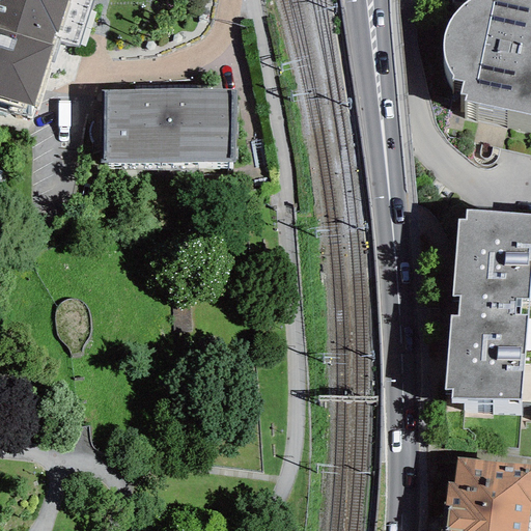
[(0,0),(0,98),(33,109),(66,0),(0,0)]
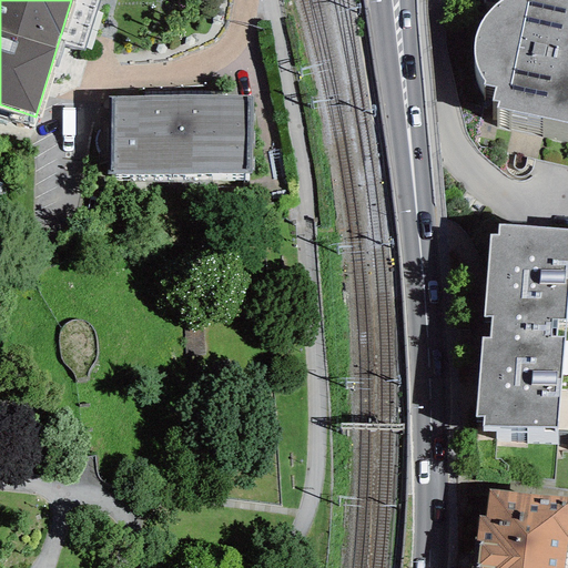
[(567,10),(525,2),(524,7),(518,7),(515,18),(504,16),(503,20),(499,22),(490,29),(484,38),(478,49),(475,61),(474,71),(475,82),(478,92),(484,102),(484,105),(495,108),(492,121),(499,122),(497,129),(567,143),(567,10)]
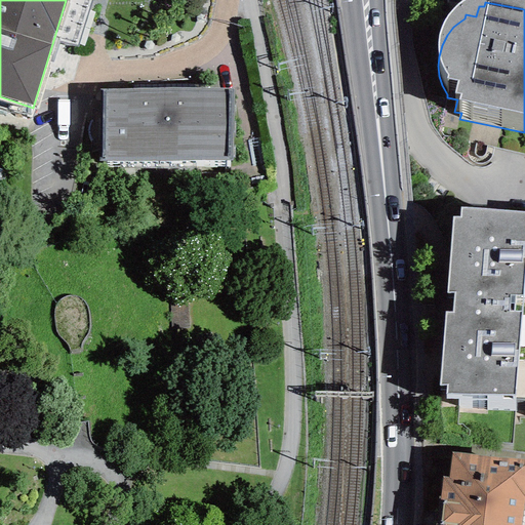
[(231,88),(103,88),(102,160),(231,160),(231,88)]
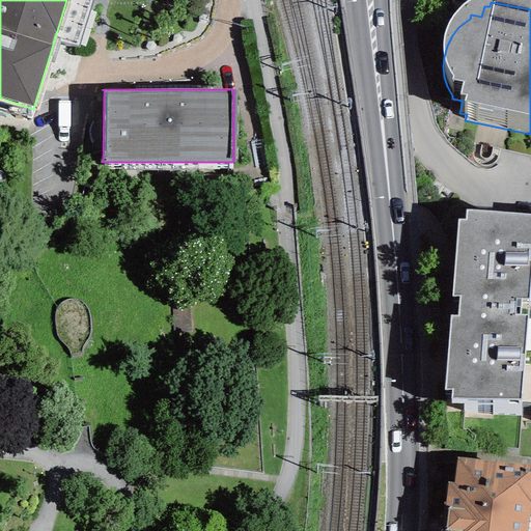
[(530,214),(467,210),(466,219),(457,220),(452,297),(459,297),(457,315),(451,315),(445,389),(453,389),(451,398),(520,398),(520,402),(530,401),(530,214)]
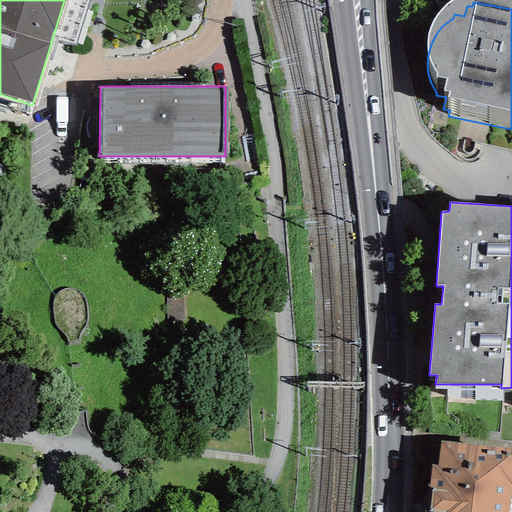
[(185,302),(166,302),(165,325),(185,325),(185,302)]
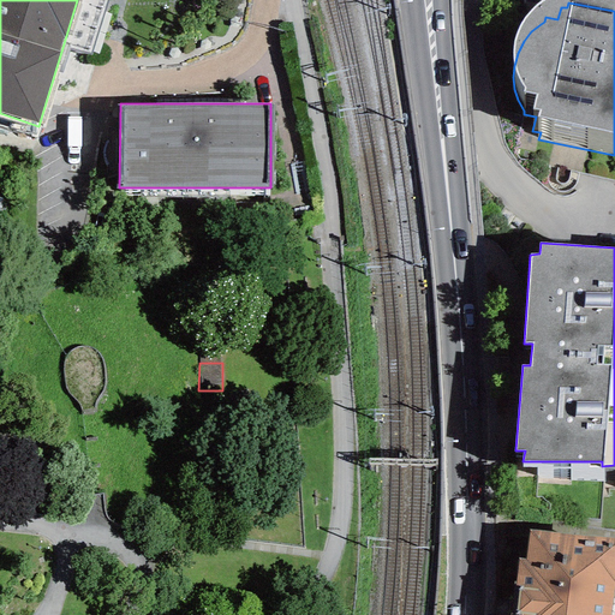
[(614,542),(529,533),(525,559),(515,557),(509,614),(609,614),(613,584),(614,583),(614,542)]
